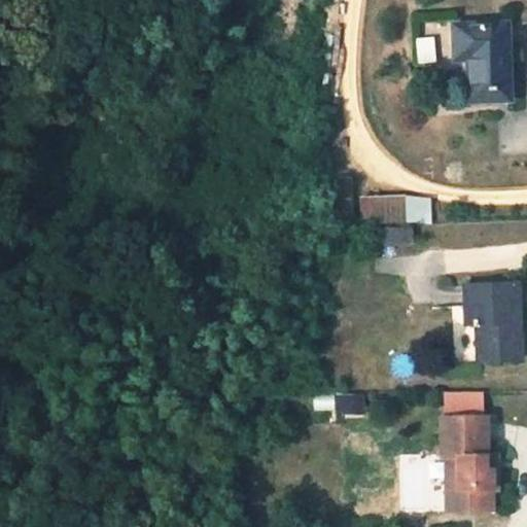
[(526,23),(526,0),(512,0),(513,24),(526,23)]
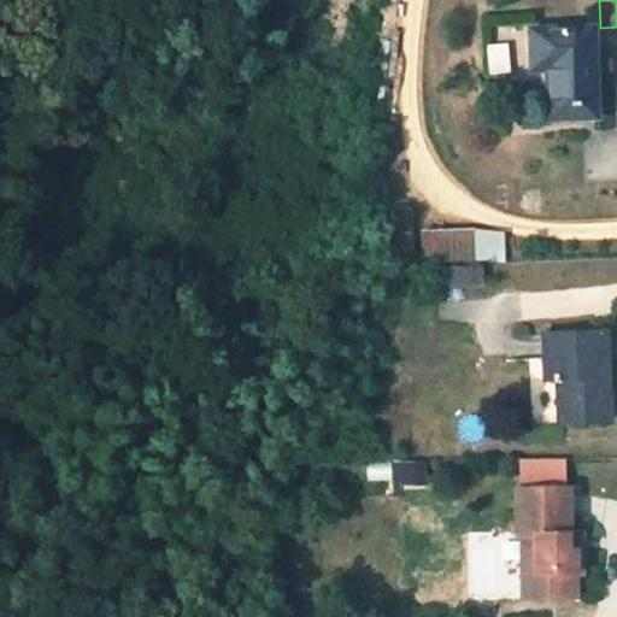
[(548,118),(595,116),(593,29),(530,30),(532,69),(548,69),(548,118)]
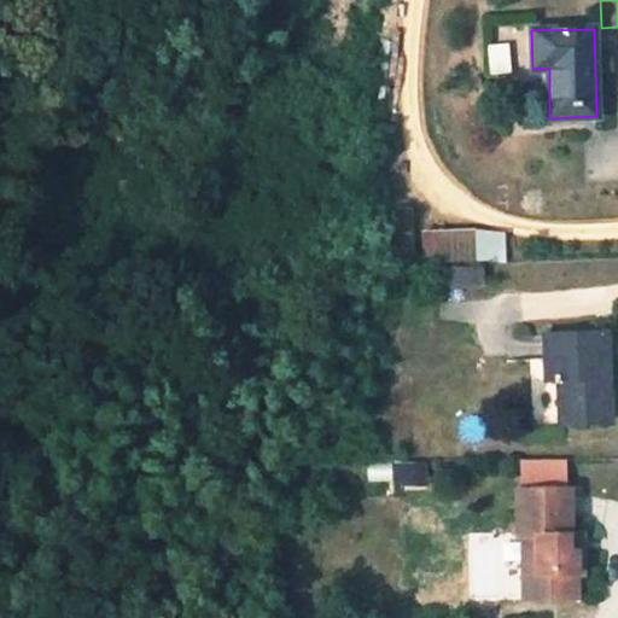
[(508,73),(506,46),(487,47),(489,75),(508,73)]
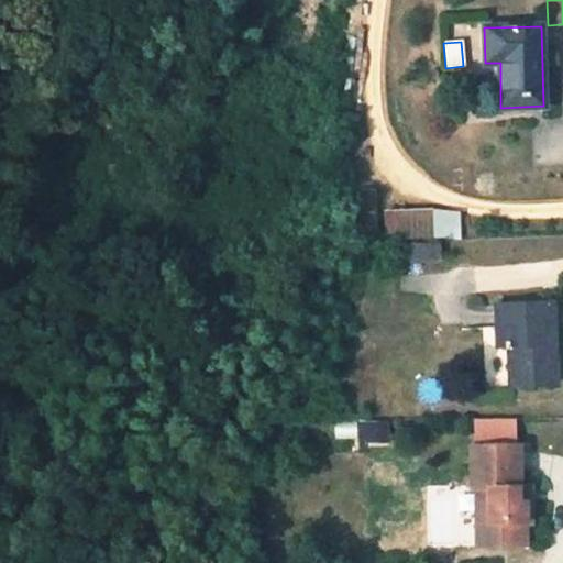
[(383,209),(383,239),(460,239),(460,209),(383,209)]
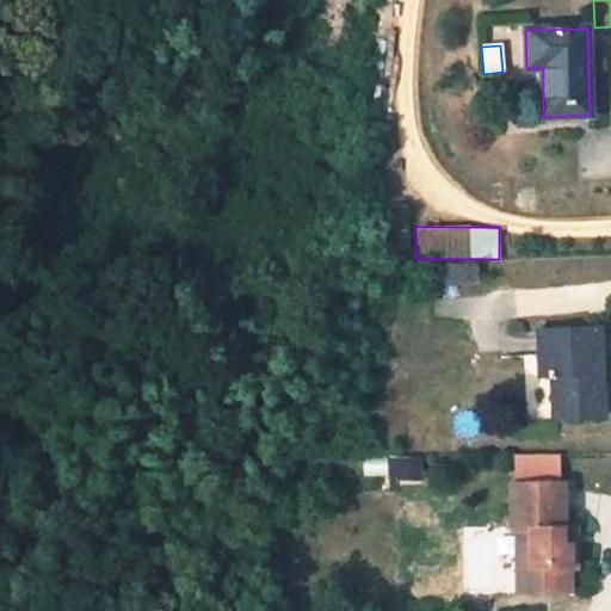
[(384,252),(384,241),(363,242),(363,253),(384,252)]
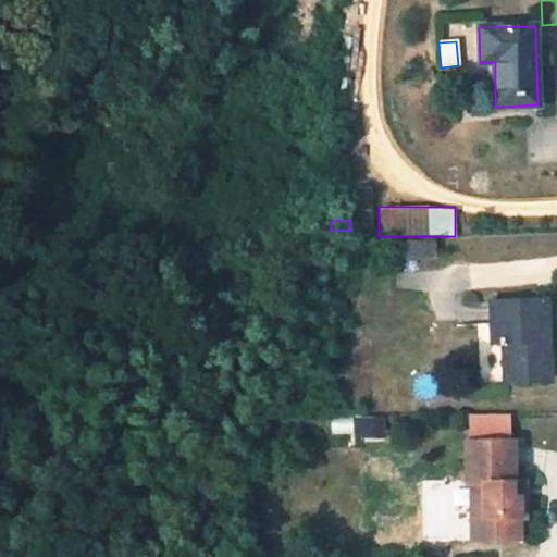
[(398,239),(399,260),(435,258),(434,237),(398,239)]
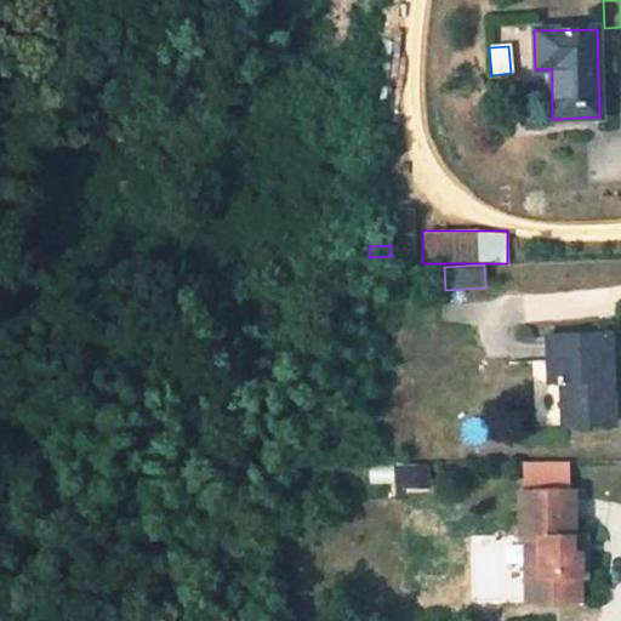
[(614,423),(610,359),(602,359),(600,335),(547,337),(550,382),(560,382),(563,426),(614,423)]
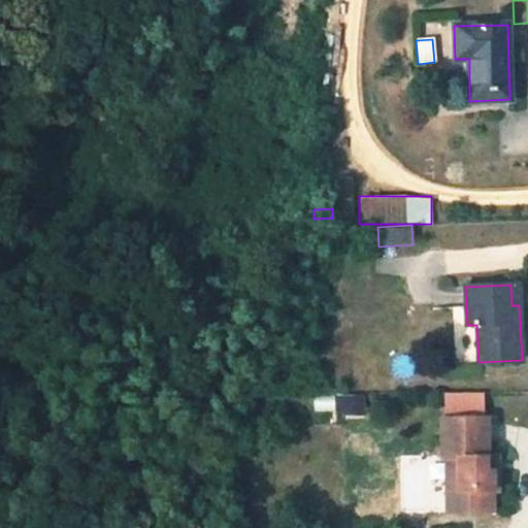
[(519,305),(518,285),(510,285),(512,305),(519,305)]
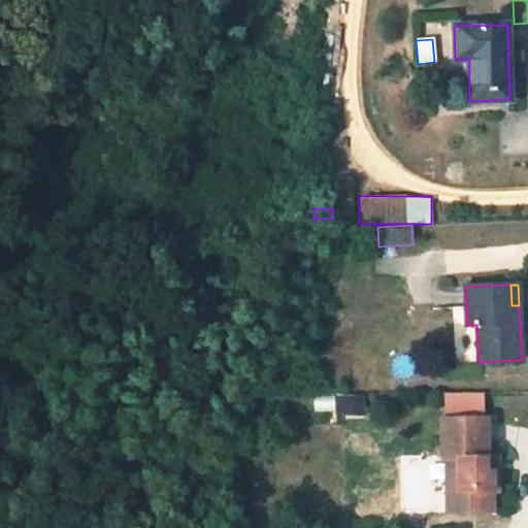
[(496,471),(486,471),(486,457),(487,420),(442,420),(441,456),(455,457),(455,477),(446,476),(446,510),(490,513),(490,492),(496,492),(496,471)]
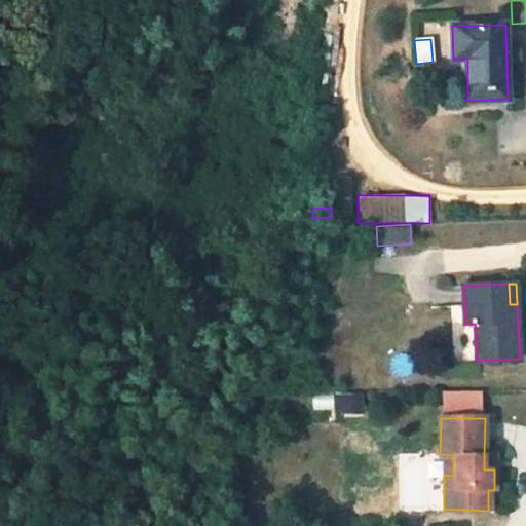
[(494,470),(494,455),(484,455),(484,470),(494,470)]
